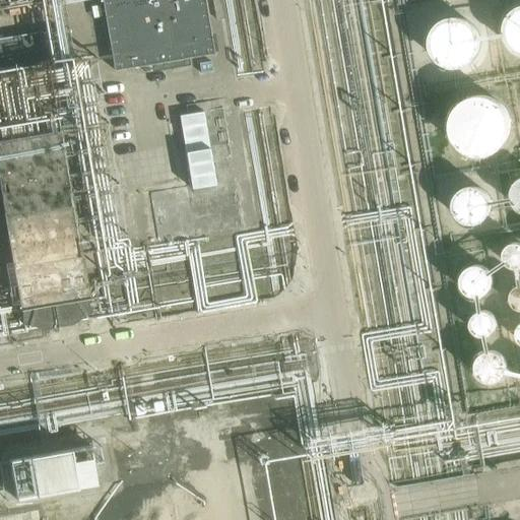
[(103,0),(114,70),(151,64),(152,71),(191,65),(190,58),(211,54),(203,0),(103,0)]
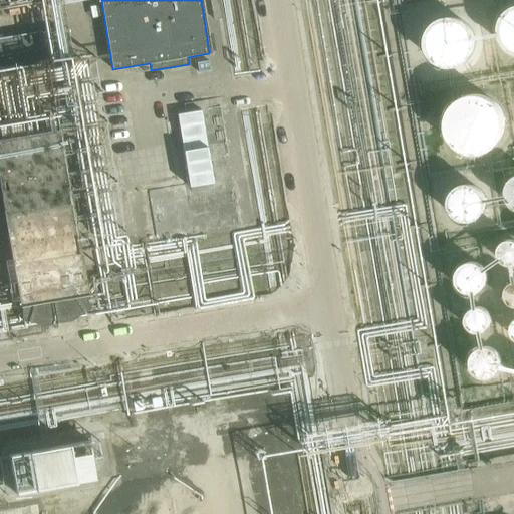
[(513,9),(510,13),(505,21),(504,29),(505,38),(510,45),(513,49),(513,9)]
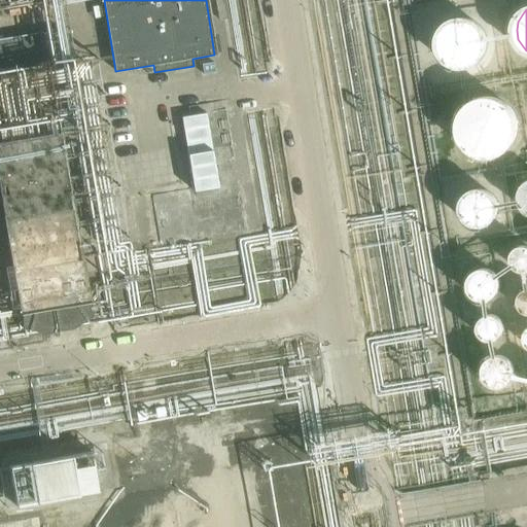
[(487,46),(486,39),(485,34),(482,30),(479,26),(475,23),(468,20),(463,19),(457,18),(454,19),(447,21),(442,24),(438,27),(435,31),(432,35),(431,41),(431,46),(431,51),(432,57),(435,61),(438,65),(443,69),(447,71),(452,73),(457,74),(461,74),(467,73),(472,71),(478,67),(481,64),(484,59),(486,53),(487,46)]
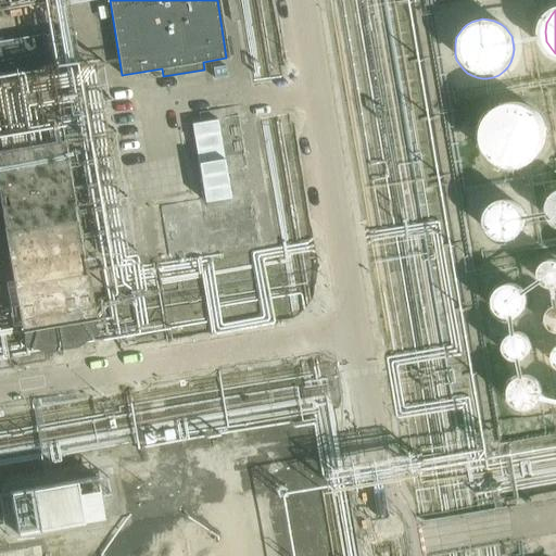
[(545,135),(545,134),(545,127),(542,119),(539,114),(534,109),(529,105),(522,102),(515,101),(510,101),(503,102),(498,104),(492,108),(489,112),(484,116),(482,122),(480,128),(479,134),(480,140),(482,147),(484,152),(489,158),(494,162),(500,164),(505,166),(512,167),(518,166),(523,165),(530,162),(535,158),(540,152),(543,147),(545,141),(545,135)]
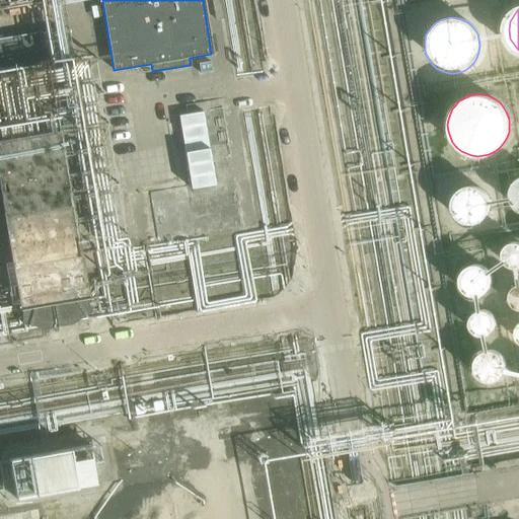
[(150,243),(231,229),(209,101),(167,108),(179,180),(140,187),(150,243)]
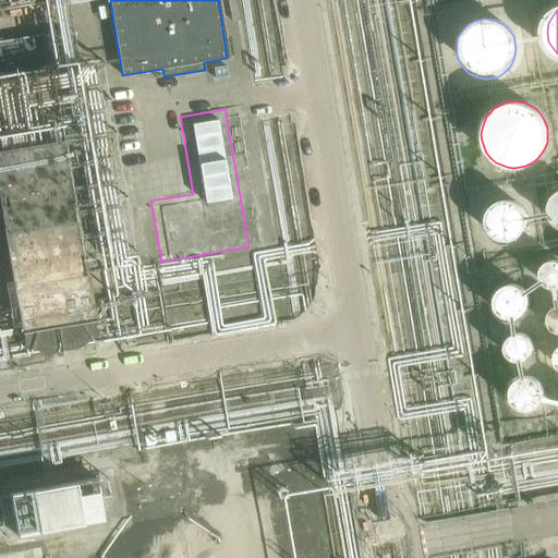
[(64,141),(0,150),(0,206),(19,319),(23,318),(23,347),(46,353),(77,348),(97,335),(89,307),(94,306),(64,141)]
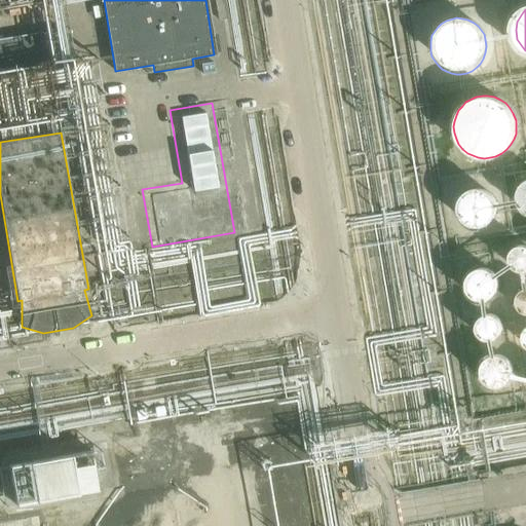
[(496,209),(496,208),(495,200),(491,194),(485,190),(478,188),(471,189),(466,191),(463,193),(460,196),(458,200),(456,208),(458,215),(459,219),(462,222),(468,226),(476,228),(483,227),(487,225),(490,222),(494,217),(495,214),(496,209)]
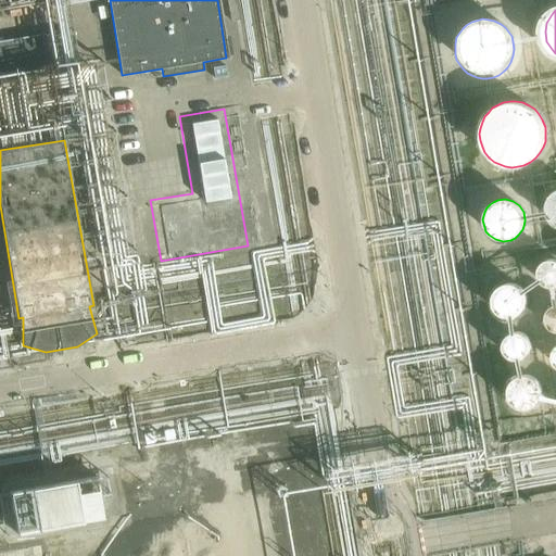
[(555,261),(553,260),(545,261),(541,264),(536,269),(535,275),(536,281),(540,286),(545,289),(550,291),(555,289),(555,261)]
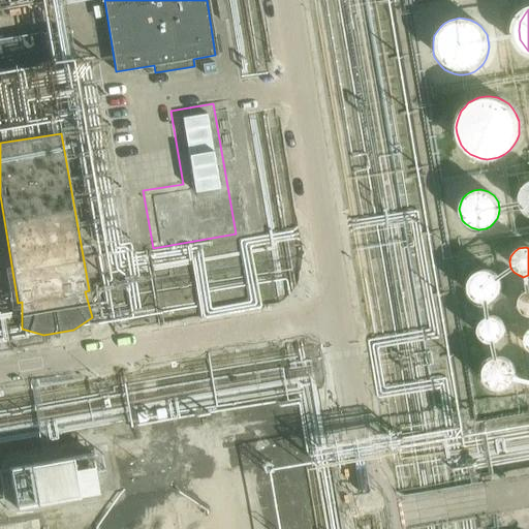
[(500,285),(500,284),(499,278),(495,273),(489,270),(483,269),(477,270),(472,274),(469,280),(468,285),(470,291),(473,297),(479,300),(485,301),(490,300),(496,296),(499,291),(500,285)]
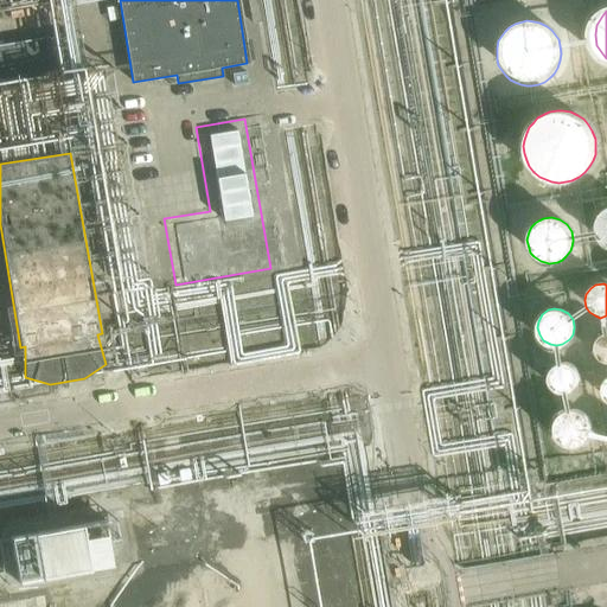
[(606,332),(602,333),(596,337),(593,343),(592,349),(593,355),(596,360),(601,363),(606,364),(606,332)]
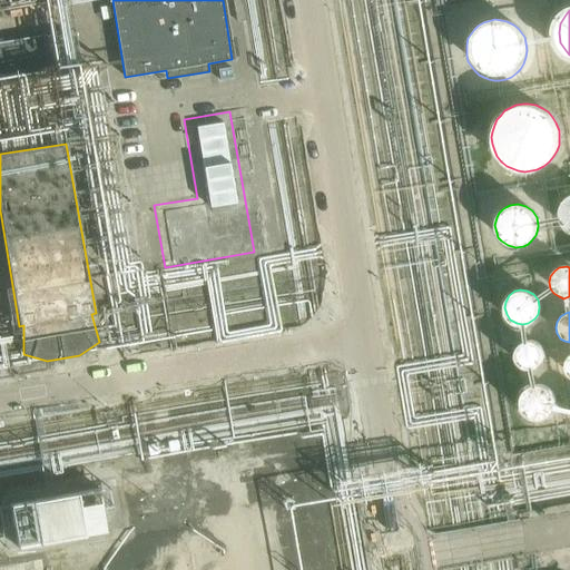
[(542,354),(542,353),(541,349),(539,343),(533,340),(528,338),(522,340),(518,342),(514,346),(512,352),(513,359),(517,364),(521,367),(527,369),(532,367),(538,364),(541,360),(542,354)]
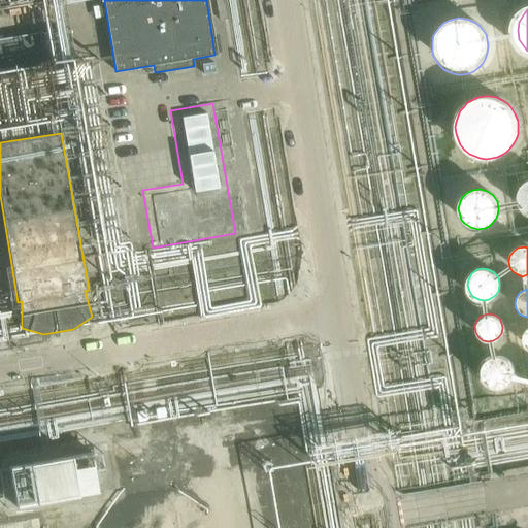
[(527,324),(524,327),(520,332),(519,339),(520,344),(523,350),(527,354),(527,353),(527,324)]
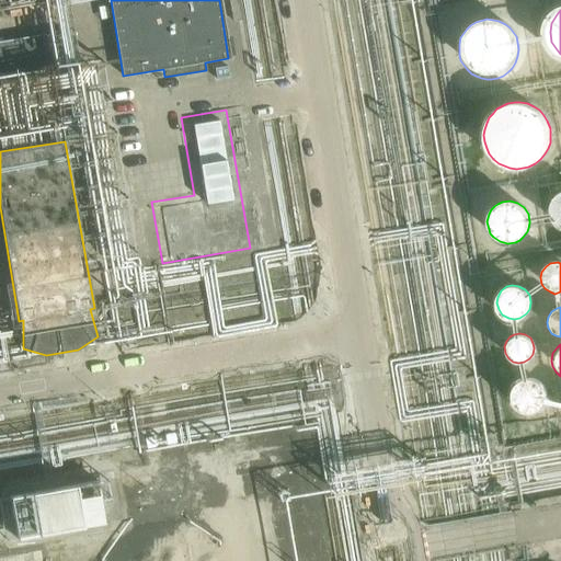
[(544,398),(542,390),(538,385),(533,381),(527,380),(519,381),(514,385),(511,391),(508,398),(511,404),(513,409),(518,413),(525,414),(531,414),(537,411),(542,404),(544,398)]
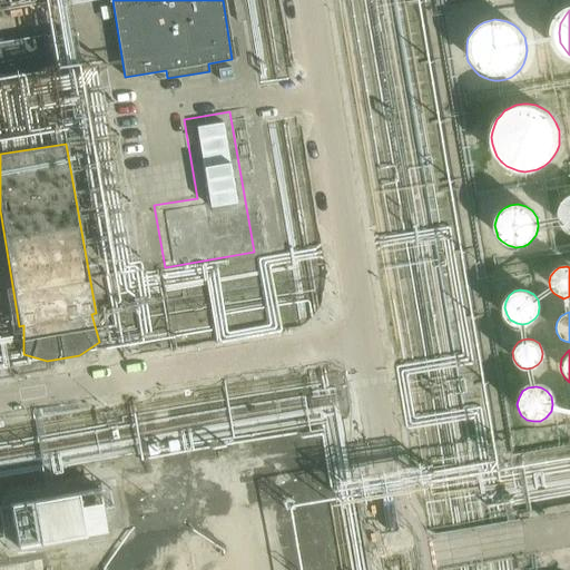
[(12,495),(20,546),(107,531),(99,481),(12,495)]
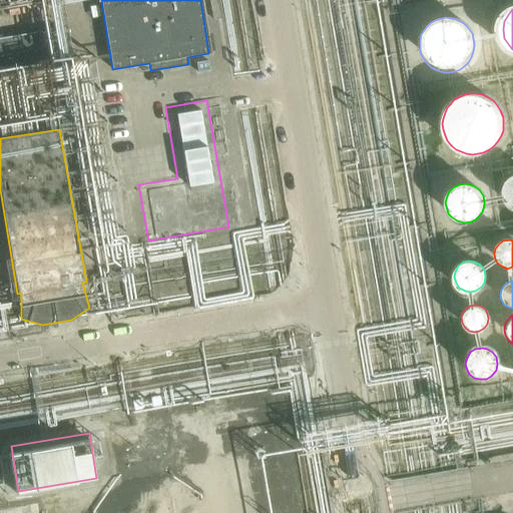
[(217,512),(209,503),(198,494),(189,488),(183,486),(174,483),(167,482),(157,481),(146,482),(139,483),(130,486),(124,488),(115,494),(105,503),(95,512),(217,512)]
